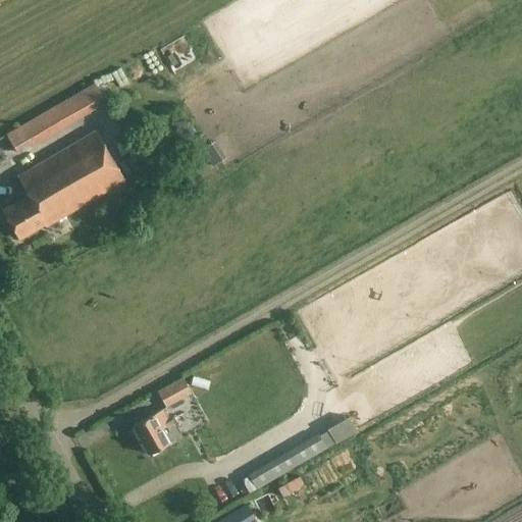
[(38,145),(112,107),(104,92),(31,129),(38,145)]
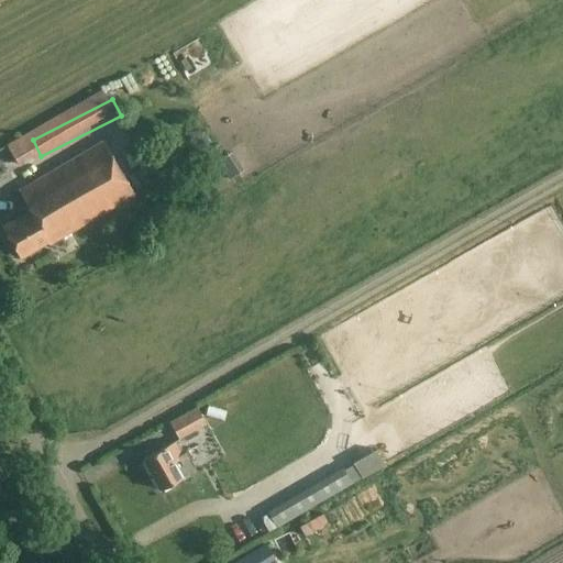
[(22,139),(7,147),(18,166),(33,157),(22,139)]
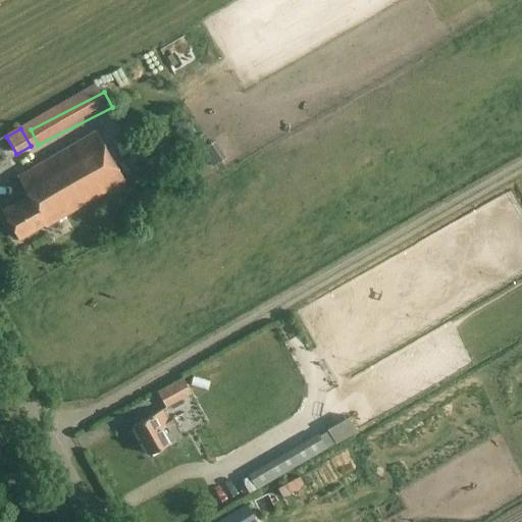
[(123,180),(95,131),(16,176),(28,195),(3,209),(19,239),(44,224),(46,226),(122,180),(123,180)]
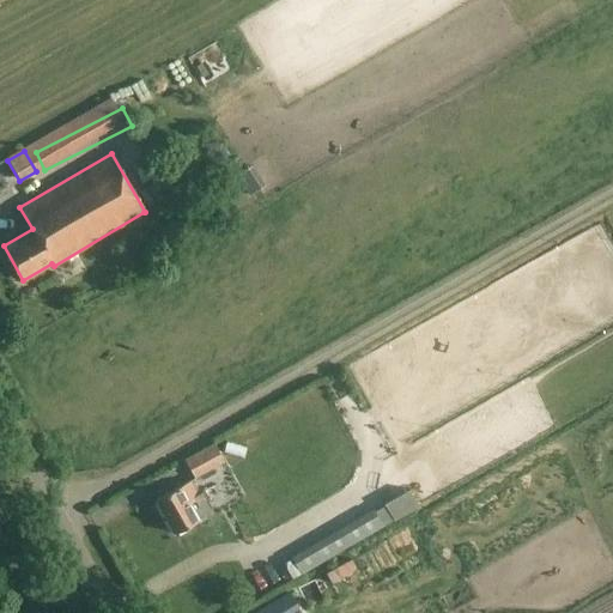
[(145,153),(132,161),(146,188),(159,181),(145,153)]
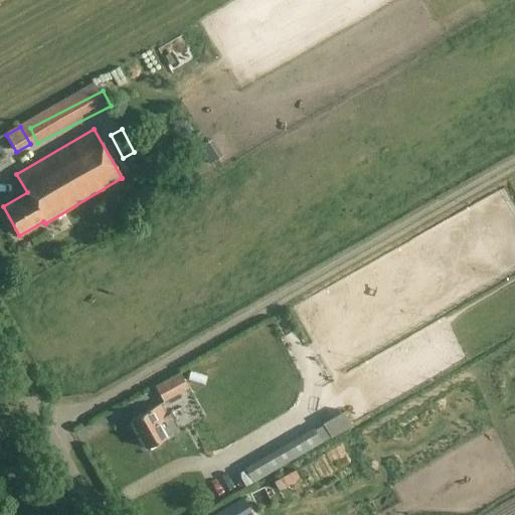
[(208,143),(188,152),(193,164),(213,155),(208,143)]
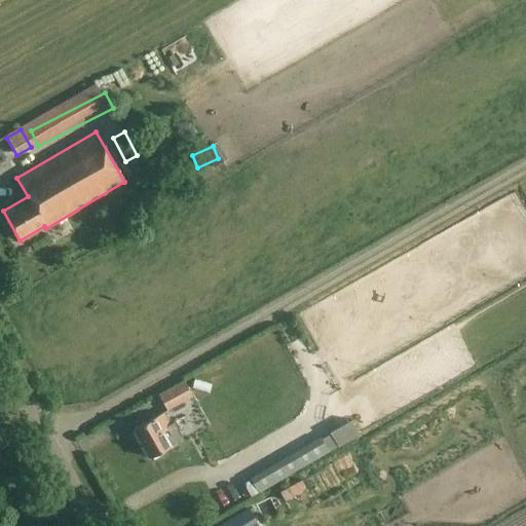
[(166,409),(191,396),(184,381),(158,395),(166,409)]
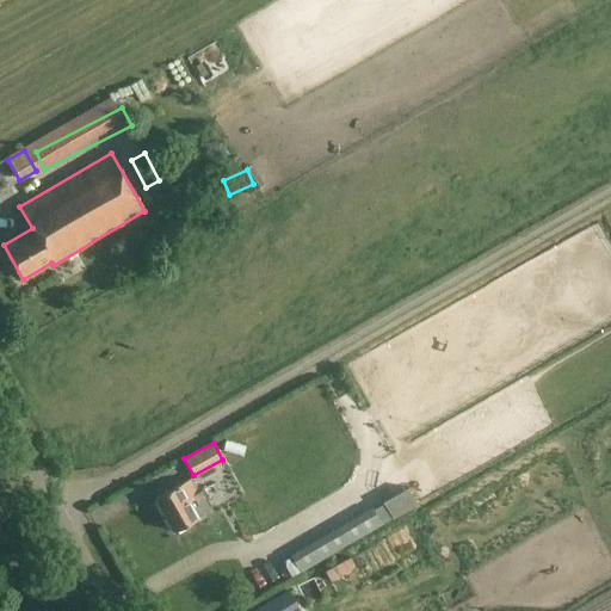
[(189,479),(155,498),(173,531),(196,519),(197,522),(214,512),(213,511),(209,512),(198,494),(197,495),(189,479)]
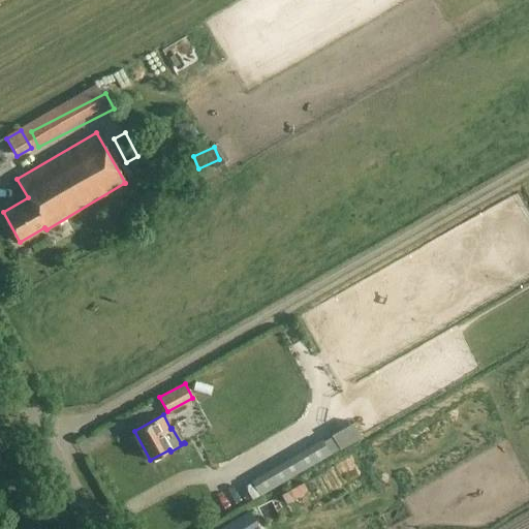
[(322,443),(283,466),(289,477),(329,455),(322,443)]
